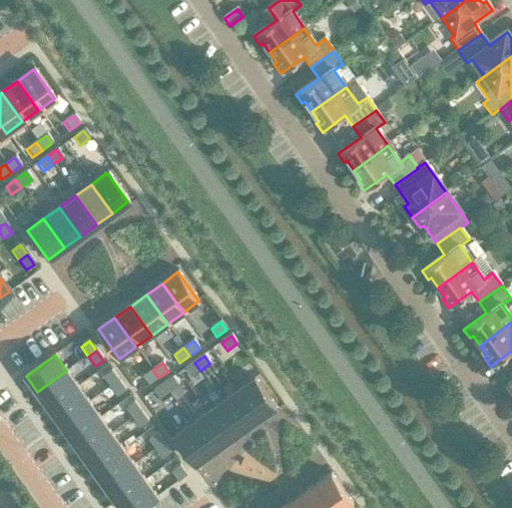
[(194,363),(184,370),(190,378),(200,371),(194,363)]
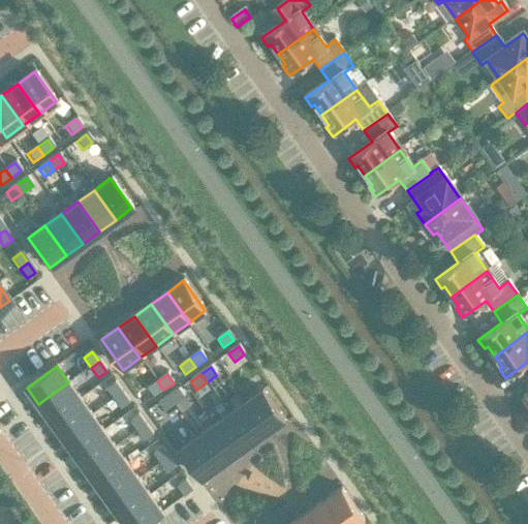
[(157,381),(147,389),(153,397),(163,390),(157,381)]
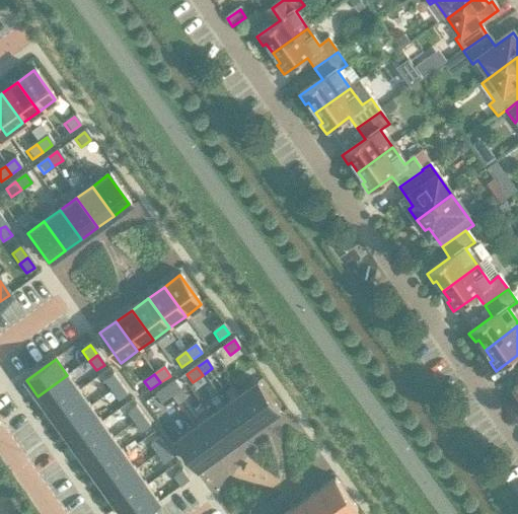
[(67,375),(38,396),(49,413),(79,391),(67,375)]
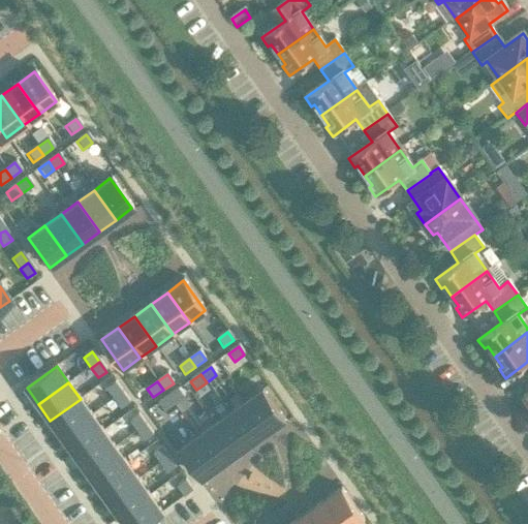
[(115,383),(106,390),(114,400),(122,394),(115,383)]
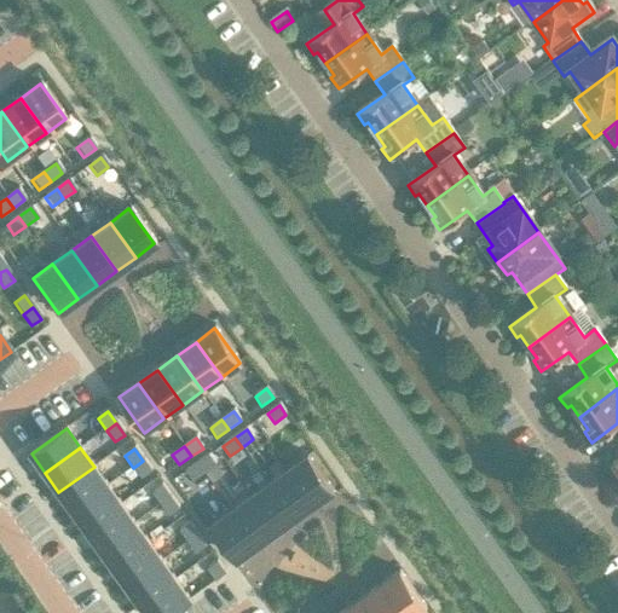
[(208,456),(197,464),(203,474),(215,466),(208,456)]
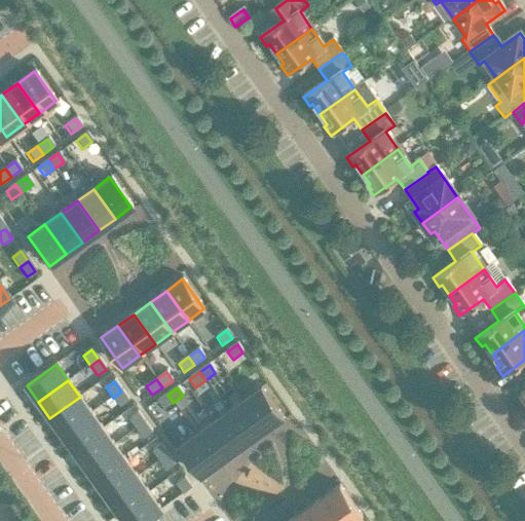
[(261,388),(245,400),(266,430),(283,418),(261,388)]
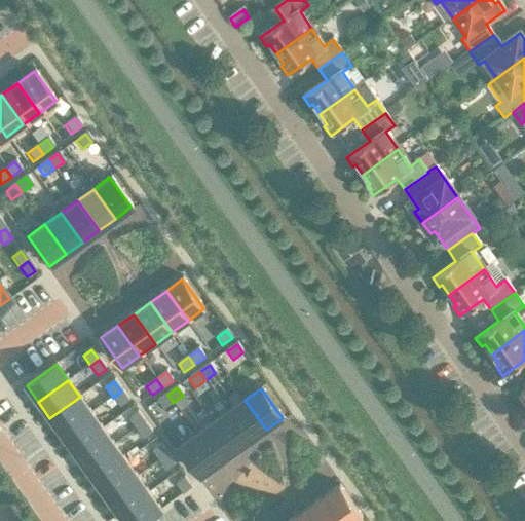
[(121,392),(113,398),(120,408),(128,402),(121,392)]
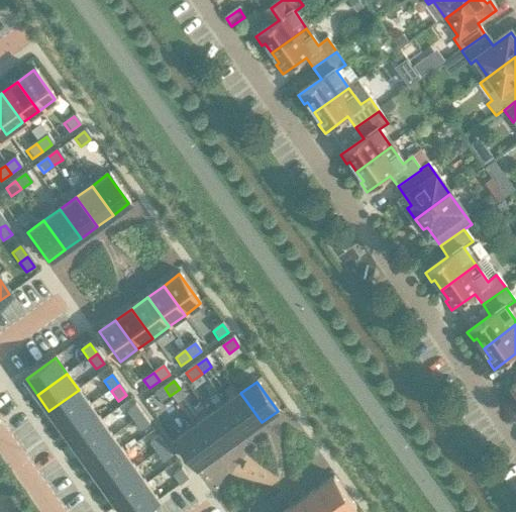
[(165,388),(155,395),(161,403),(170,396),(165,388)]
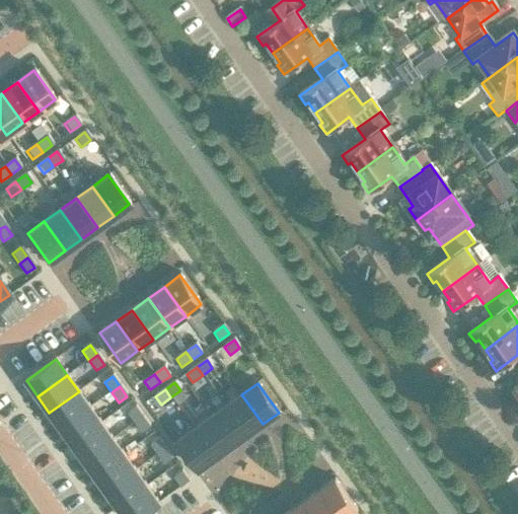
[(79,391),(49,413),(61,429),(90,408),(79,391)]
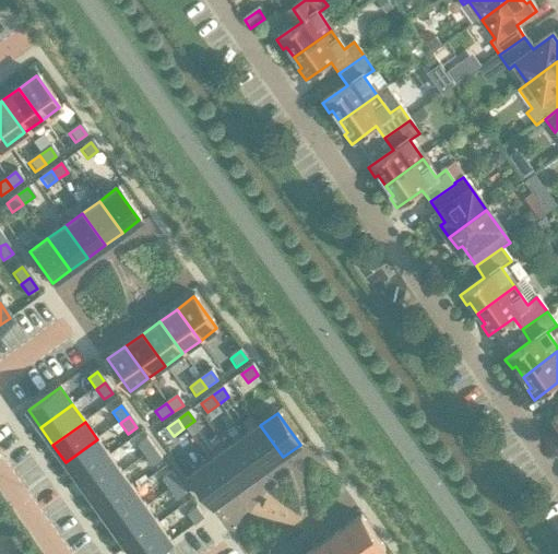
[(260,425),(242,438),(265,470),(283,457),(260,425)]
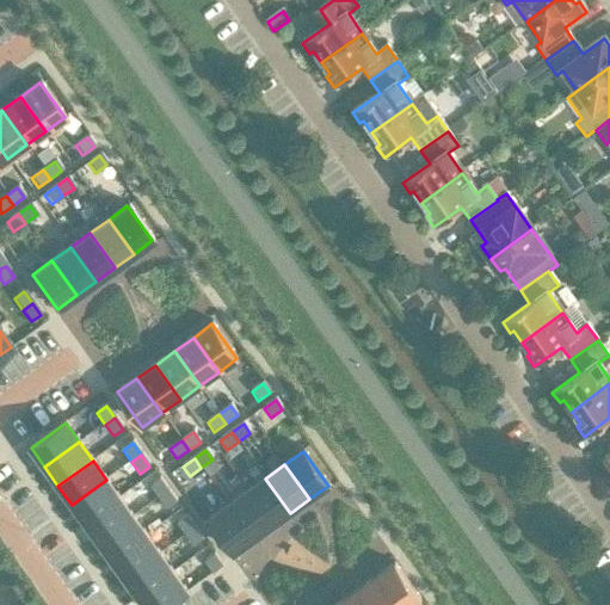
[(265,479),(246,492),(271,526),(290,513),(265,479)]
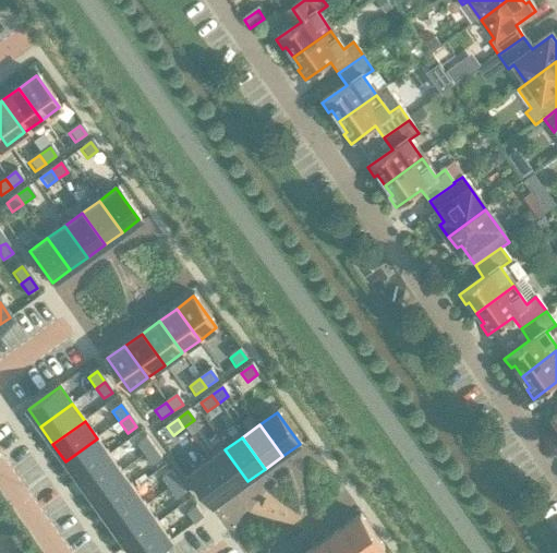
[(97,439),(65,461),(77,479),(109,456),(97,439)]
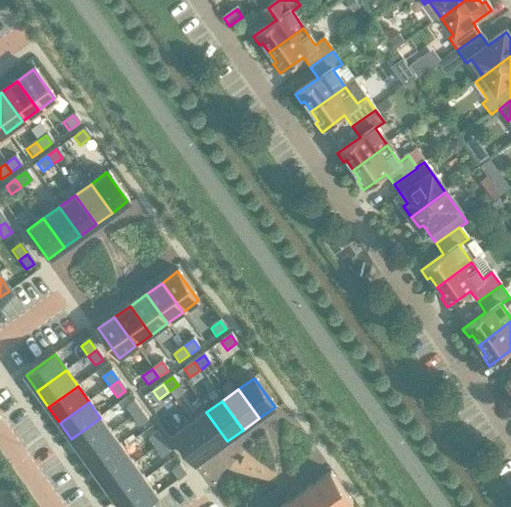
[(134,402),(125,408),(132,418),(140,412),(134,402)]
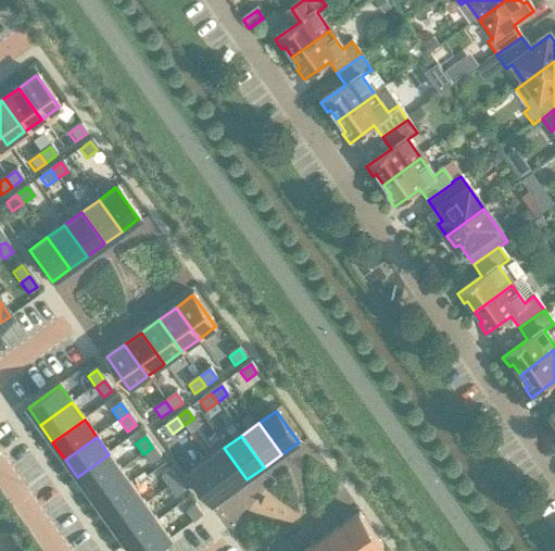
[(152,448),(143,454),(151,465),(161,459),(152,448)]
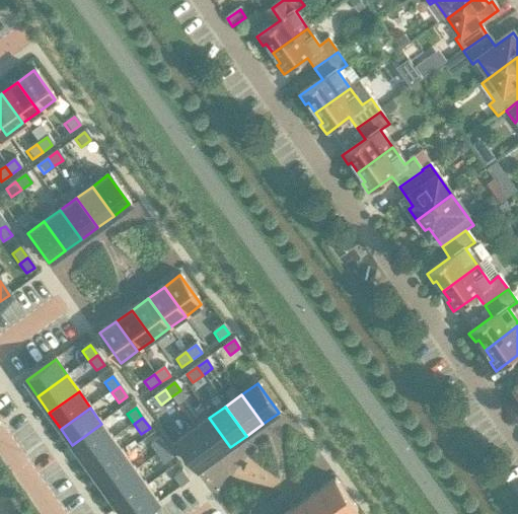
[(209,418),(193,429),(214,459),(230,447),(209,418)]
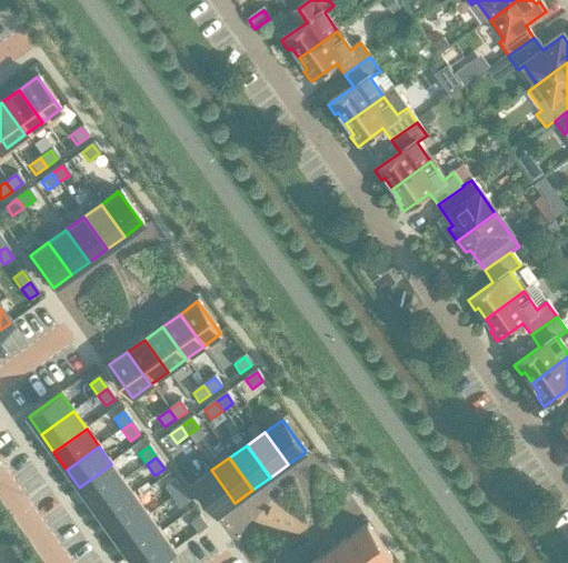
[(111,464),(79,488),(91,504),(125,481),(111,464)]
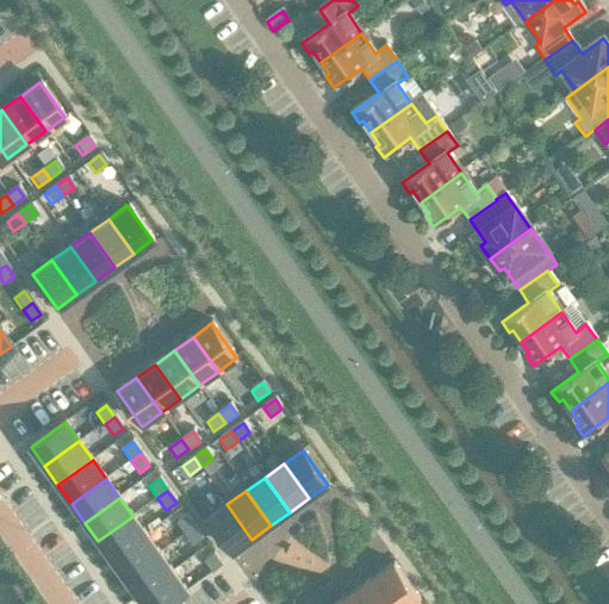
[(227,504),(207,518),(232,553),(252,540),(227,504)]
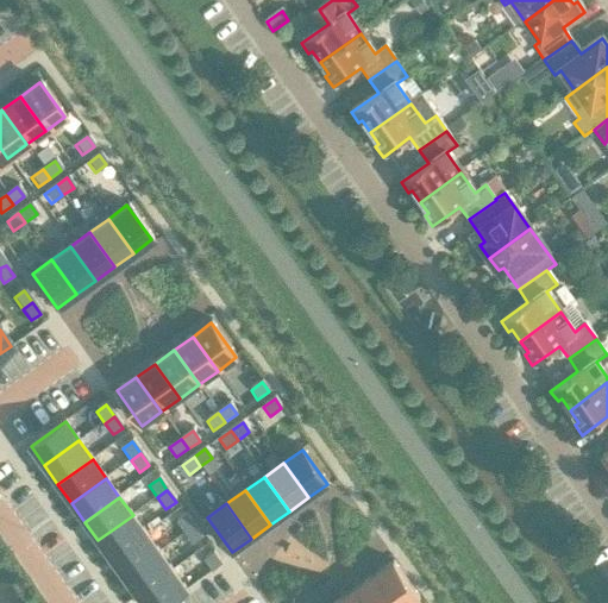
[(133,515),(98,540),(112,559),(146,534),(133,515)]
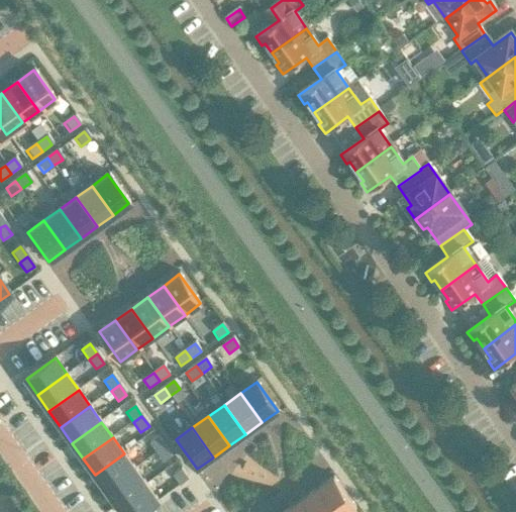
[(158,438),(149,443),(157,453),(165,447),(158,438)]
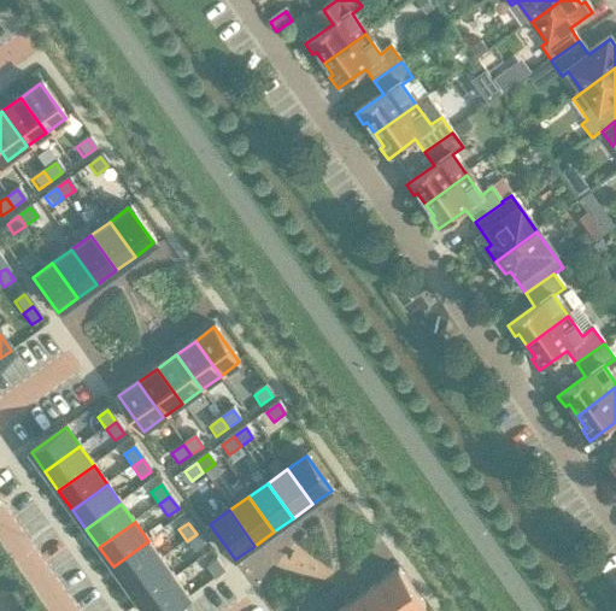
[(197,534),(187,541),(195,553),(205,546),(197,534)]
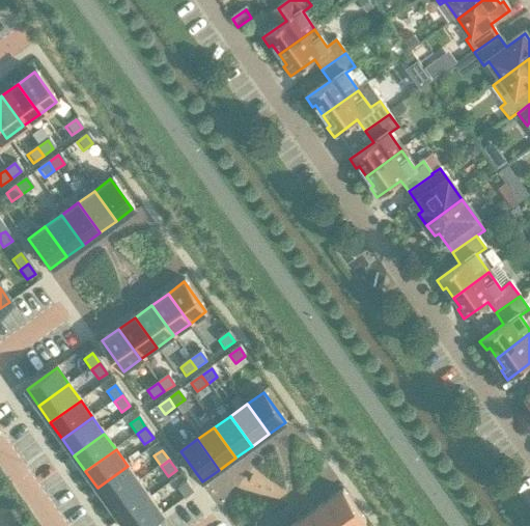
[(128,466),(98,488),(109,504),(139,482),(128,466)]
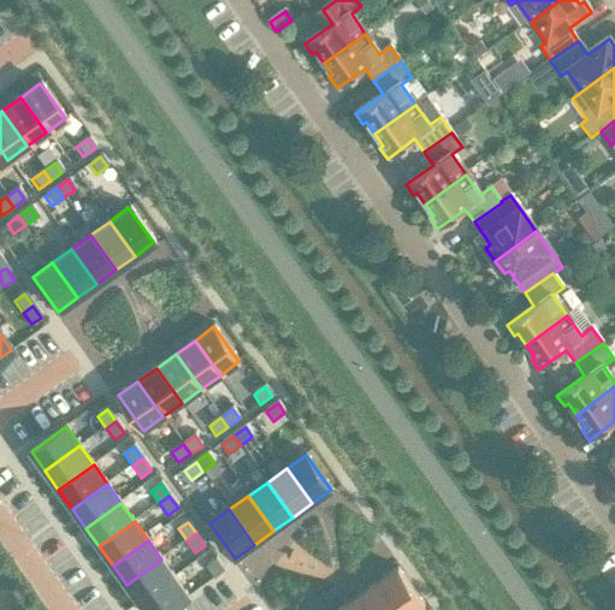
[(161,560),(126,585),(140,604),(175,579),(161,560)]
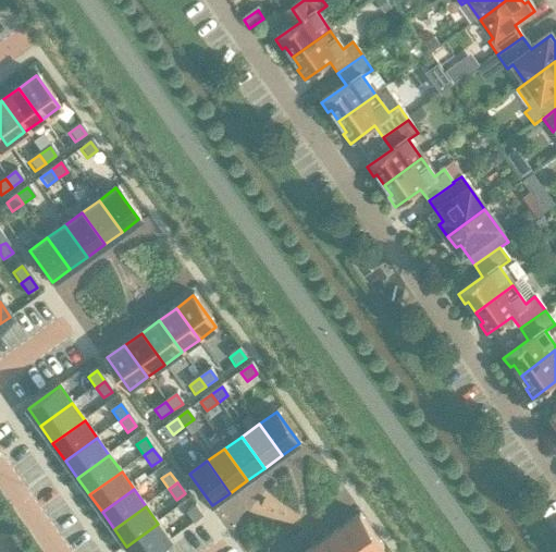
[(195,507),(186,514),(194,525),(202,518),(195,507)]
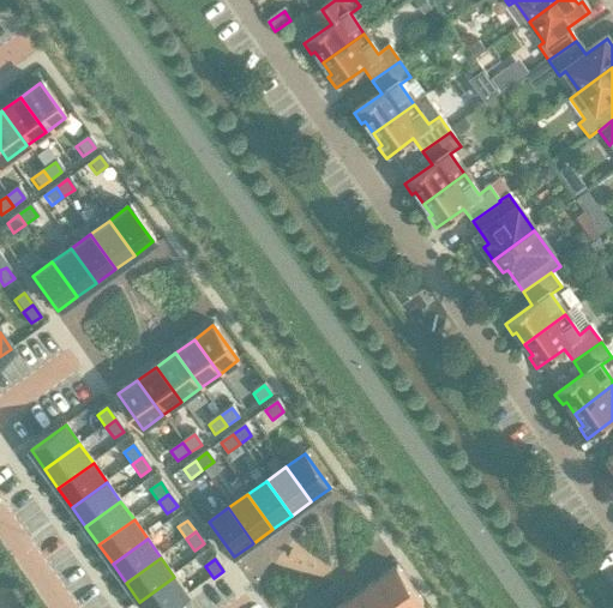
[(396,569),(374,584),(391,607),(420,607),(422,606),(396,569)]
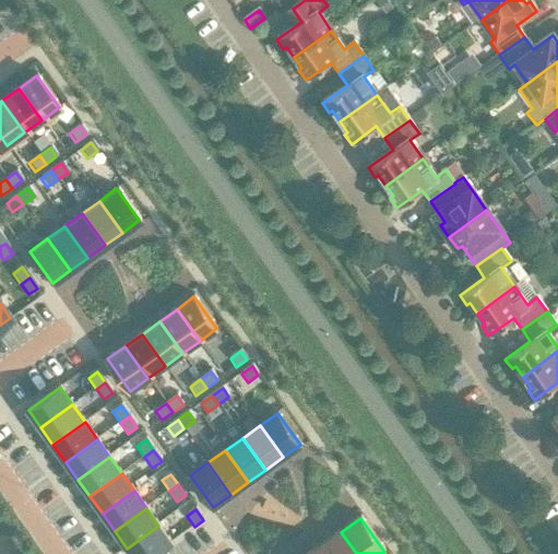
[(158,526),(127,549),(130,553),(155,553),(171,542),(158,526)]
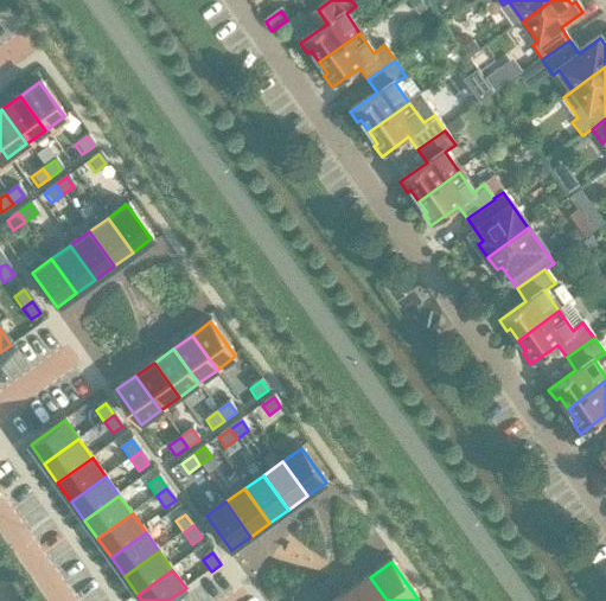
[(387,600),(370,577),(349,592),(355,600),(387,600)]
